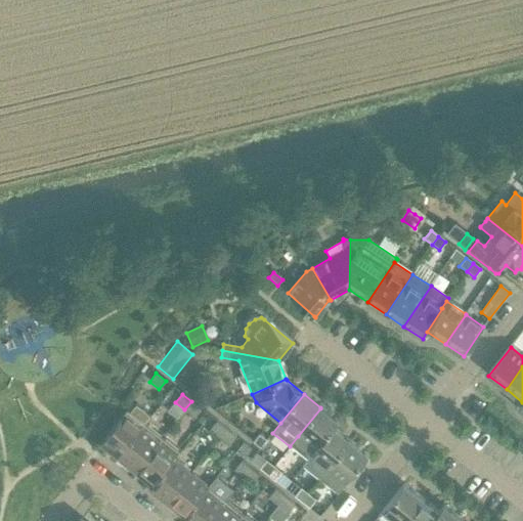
[(191,401),(184,409),(194,418),(201,409),(191,401)]
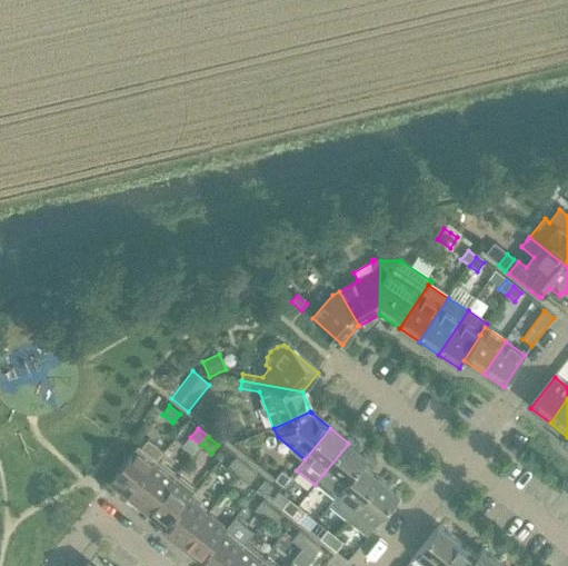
[(110,479),(109,480),(110,480),(110,482),(129,496),(157,462),(163,453),(147,439),(140,448),(138,446),(110,479)]
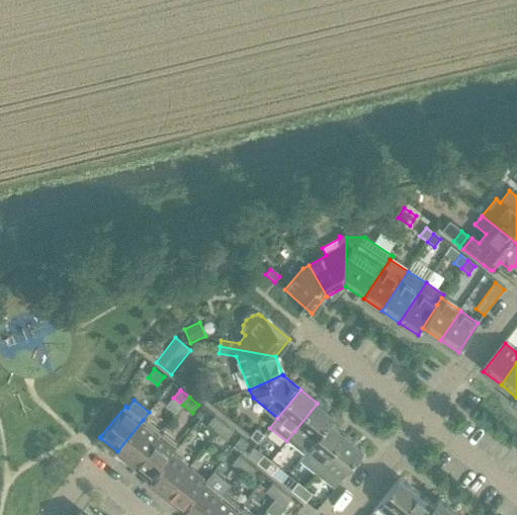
[(304,454),(330,423),(334,417),(317,404),(294,431),(286,441),(304,454)]
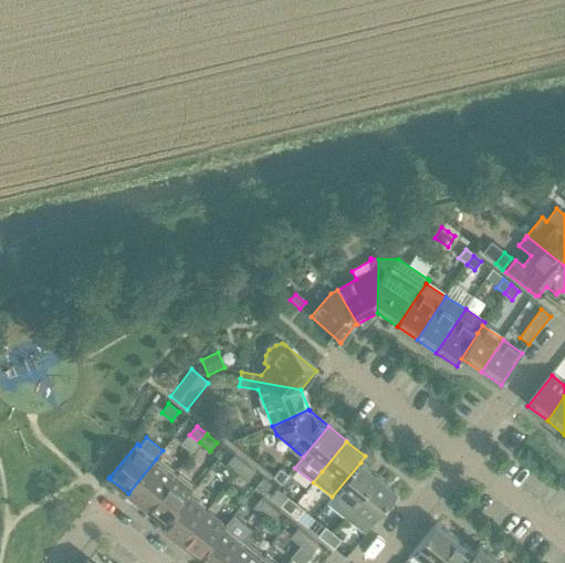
[(234,455),(227,465),(237,472),(244,464),(234,455)]
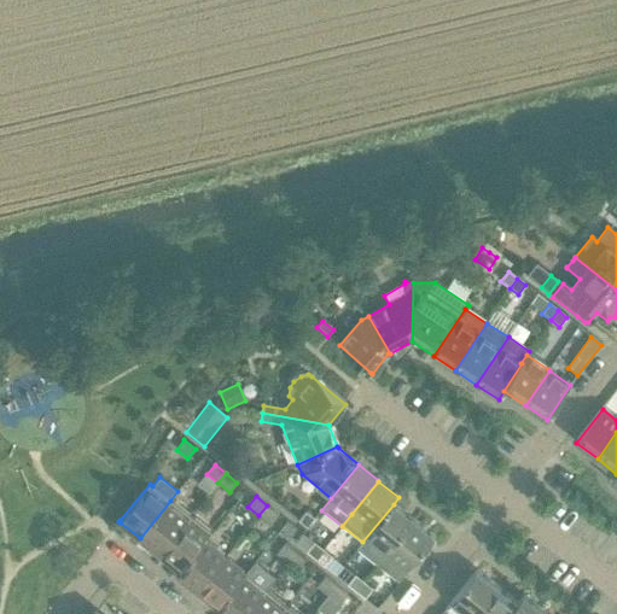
[(170,501),(140,538),(161,555),(191,516),(170,501)]
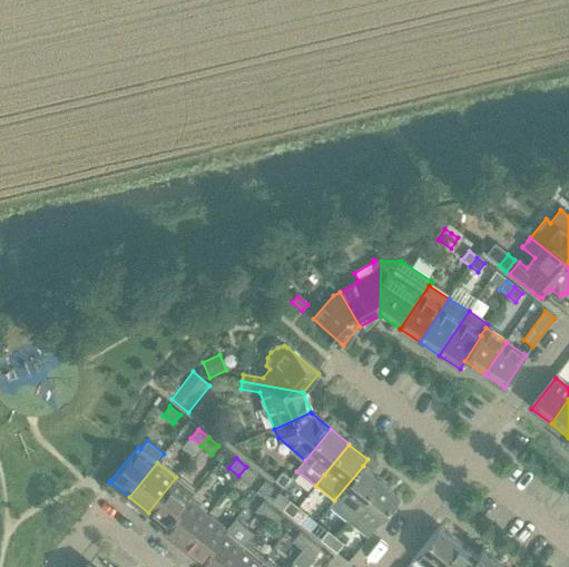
[(381,480),(363,466),(334,500),(329,508),(347,522),(381,480)]
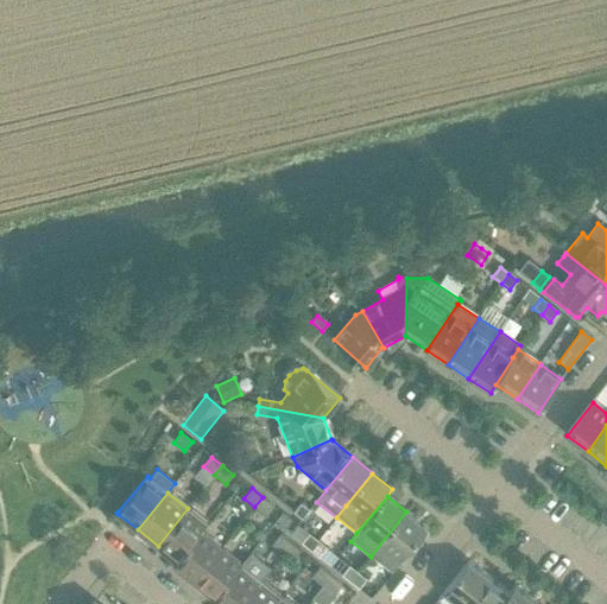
[(263,497),(254,507),(266,516),(273,506),(263,497)]
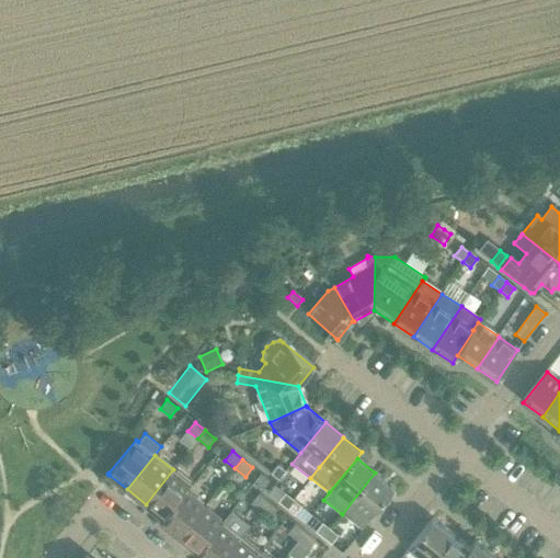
[(285,473),(277,466),(271,474),(278,480),(285,473)]
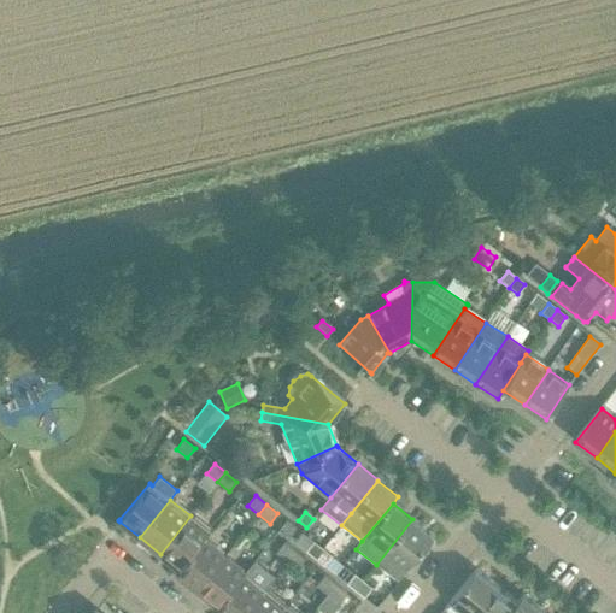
[(191,516),(160,554),(180,570),(181,570),(204,541),(205,542),(211,534),(212,532),(191,516)]
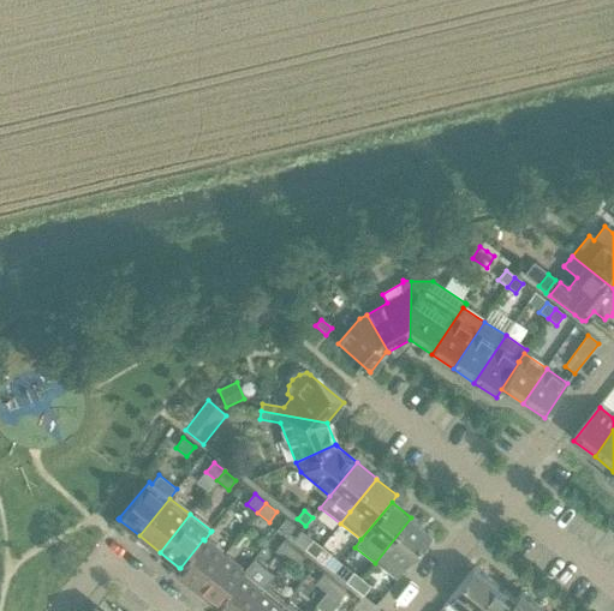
[(431,535),(411,517),(375,563),(395,579),(404,568),(405,568),(431,535)]
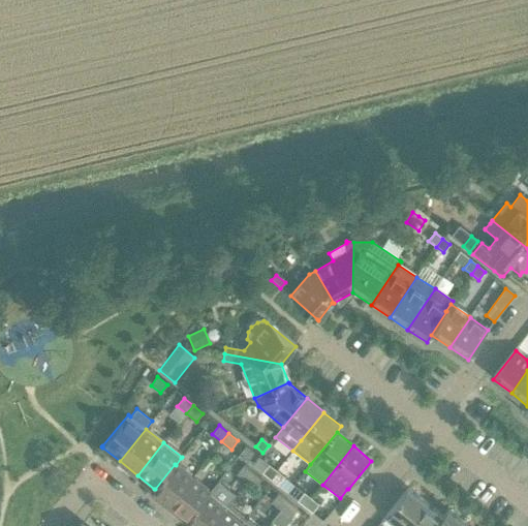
[(253,455),(245,447),(237,458),(245,465),(253,455)]
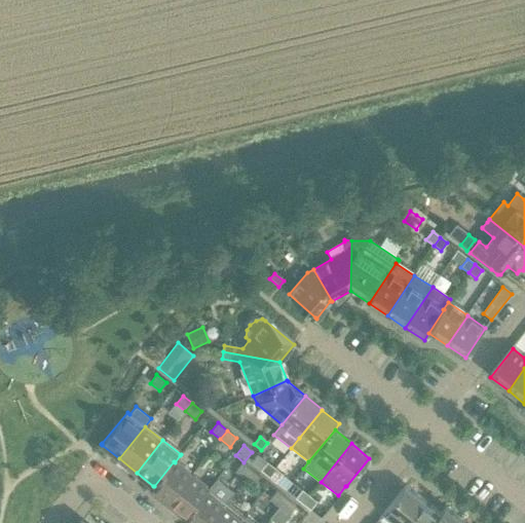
[(151,488),(150,489),(167,503),(191,476),(175,462),(174,461),(154,486),(153,486),(151,489),(151,488)]
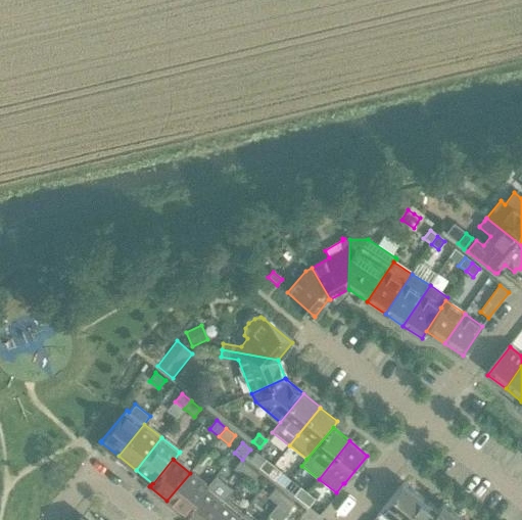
[(266,474),(273,466),(266,460),(259,468),(266,474)]
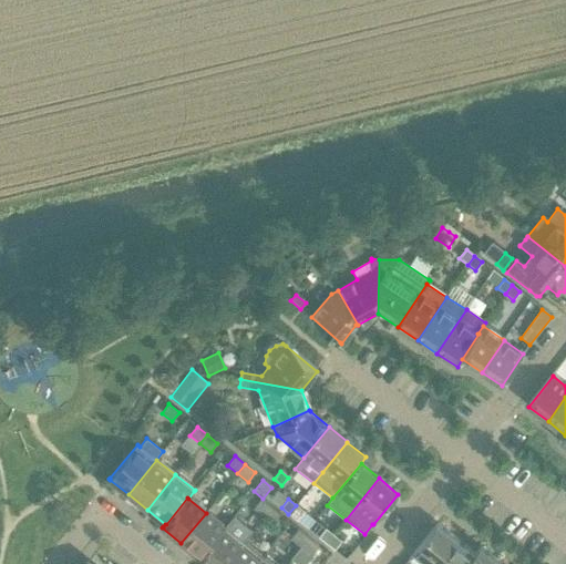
[(264,518),(270,509),(260,500),(253,509),(264,518)]
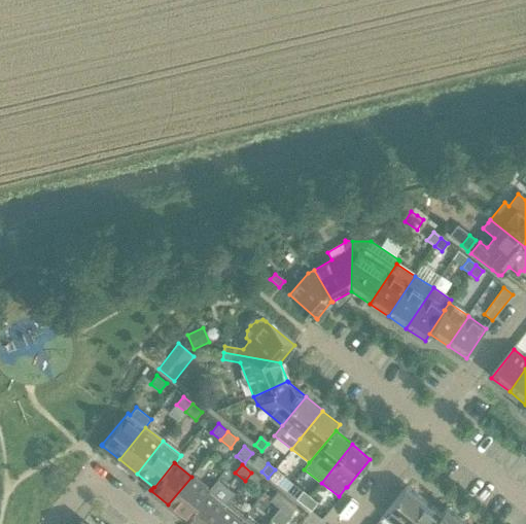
[(276,484),(282,476),(275,469),(268,478),(276,484)]
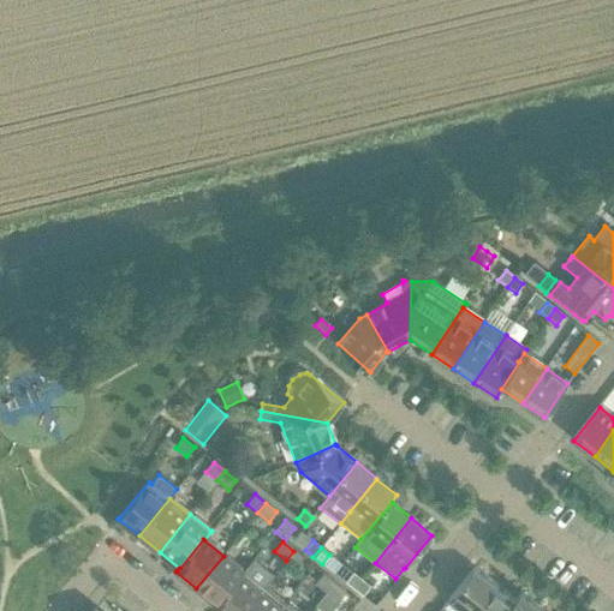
[(293,551),(286,561),(297,569),(305,559),(293,551)]
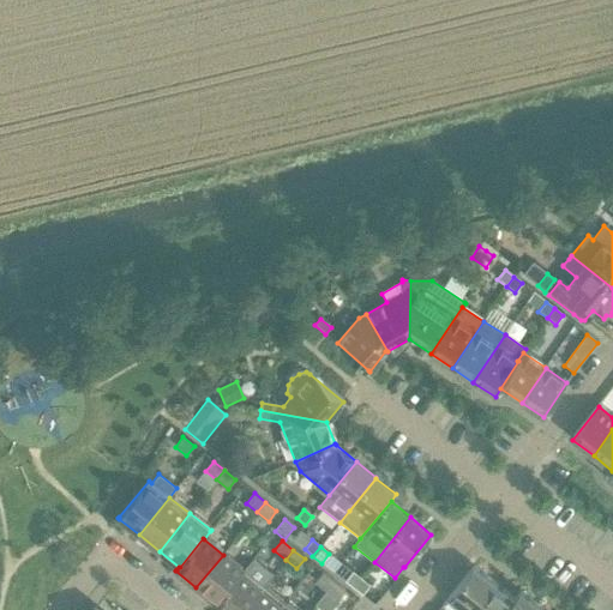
[(341,562),(329,554),(322,563),(334,573),(341,562)]
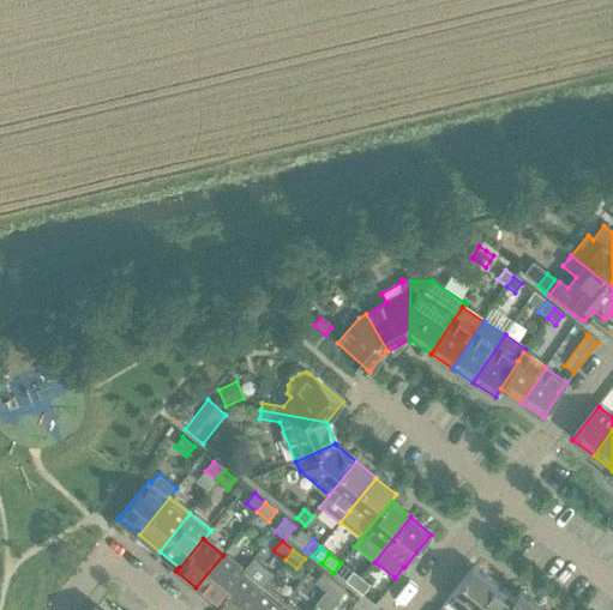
[(223,555),(196,587),(216,603),(217,604),(244,571),(223,555)]
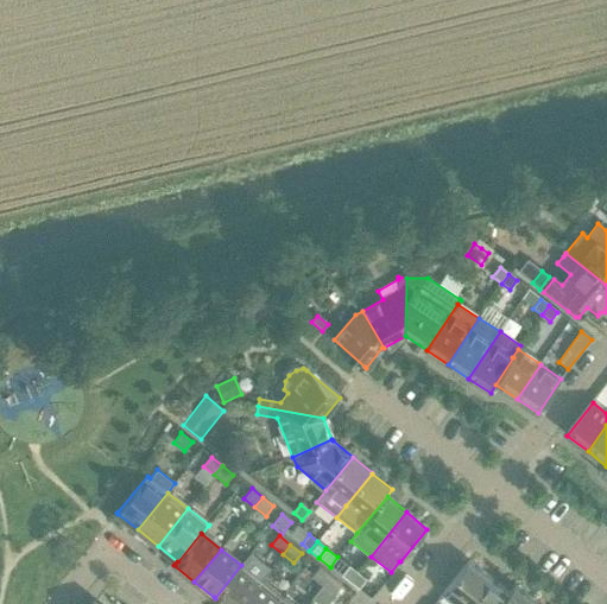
[(212,601),(210,602),(212,603),(244,603),(261,582),(271,570),(250,554),(241,565),(215,598),(214,597),(212,601)]
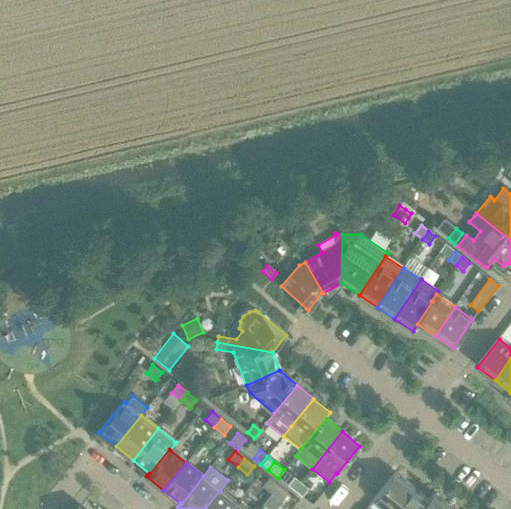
[(394,508),(412,487),(395,474),(394,473),(372,501),(381,508),(394,508)]
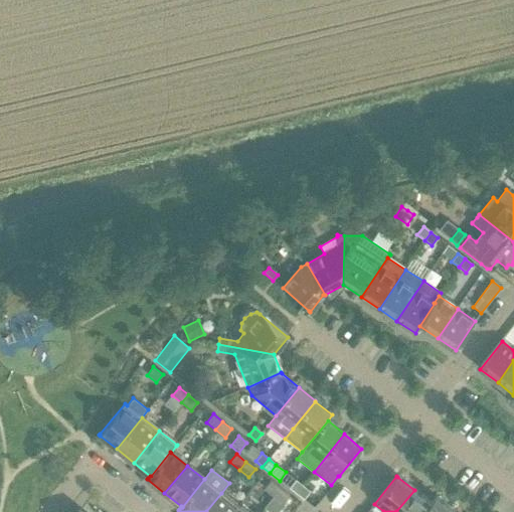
[(303,486),(296,480),(289,488),(297,494),(303,486)]
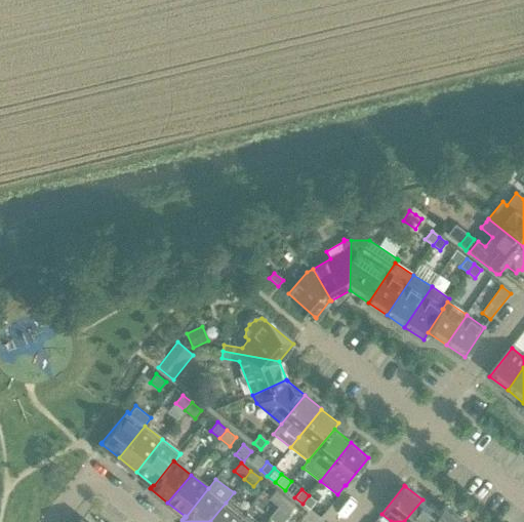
[(279,507),(285,498),(276,490),(269,498),(279,507)]
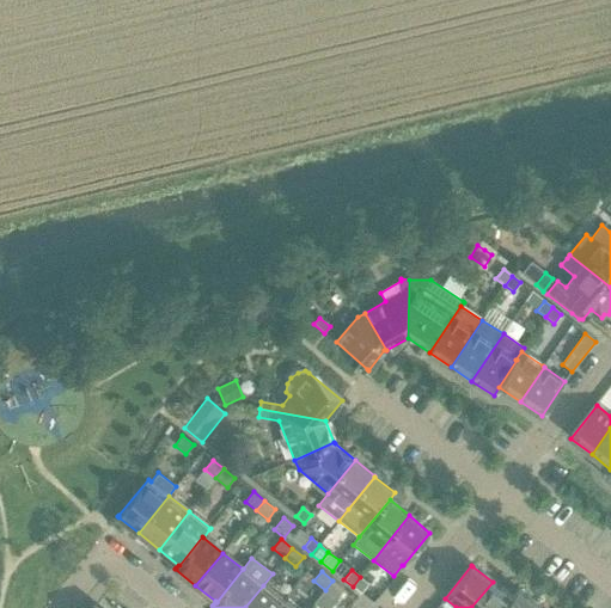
[(360,577),(353,587),(361,594),(368,584),(360,577)]
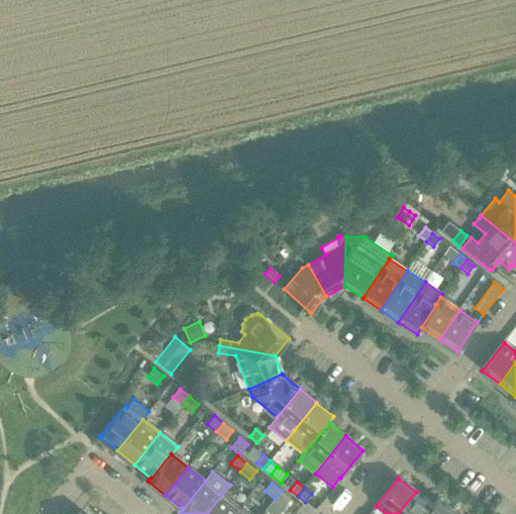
[(281,491),(275,499),(284,506),(290,498),(281,491)]
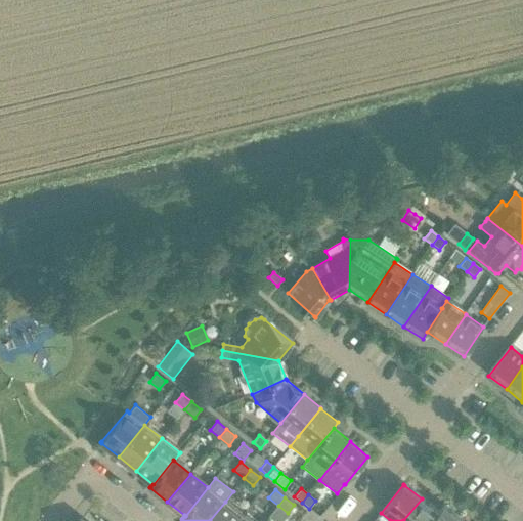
[(432,520),(438,513),(438,512),(422,498),(403,520),(432,520)]
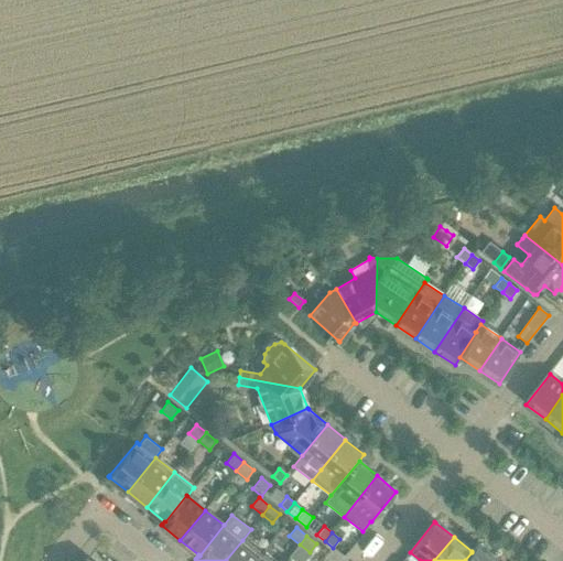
[(242,540),(226,560),(256,560),(261,554),(242,540)]
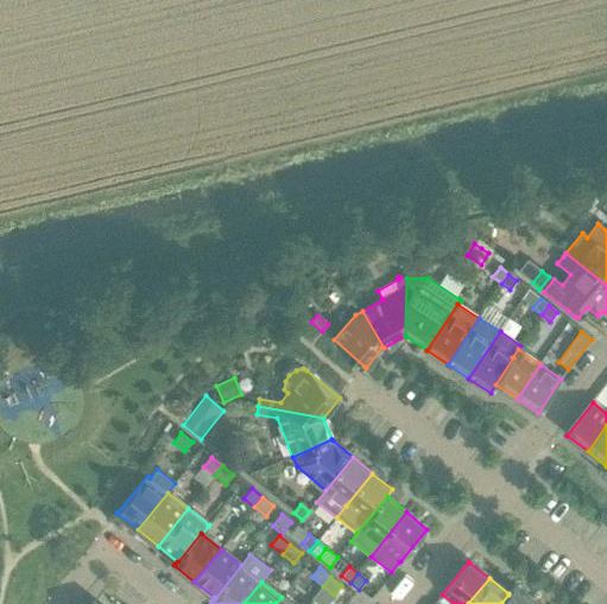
[(535,603),(514,586),(509,593),(509,595),(501,603),(535,603)]
